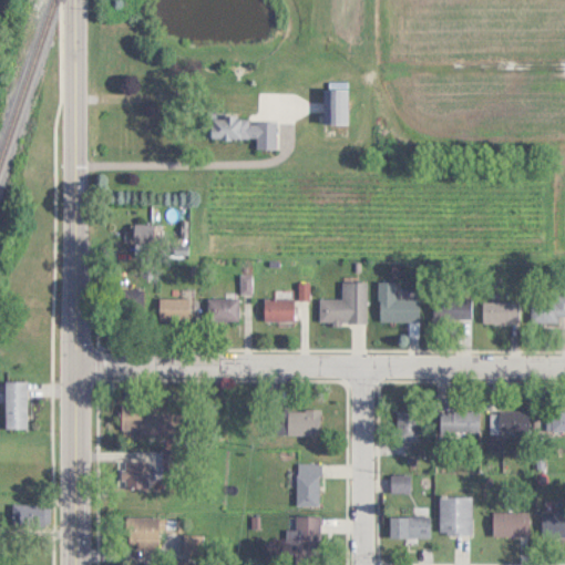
[(349,90),(322,90),(322,124),(349,124),(349,90)]
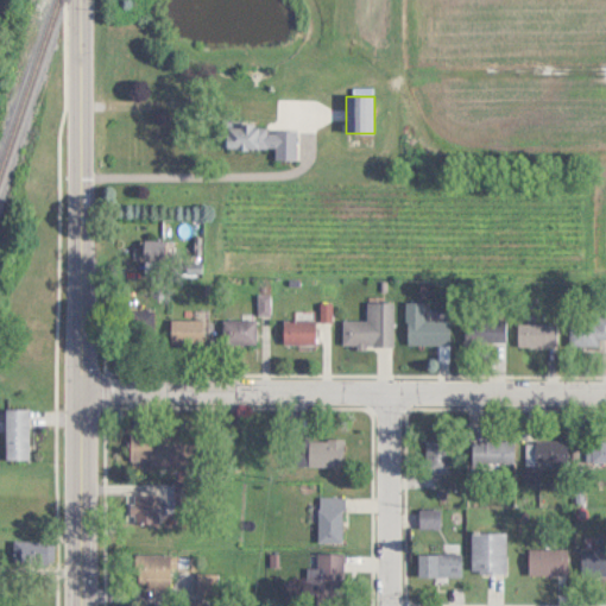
[(276,150),(275,162),(297,162),(297,128),(225,128),(225,150),(276,150)]
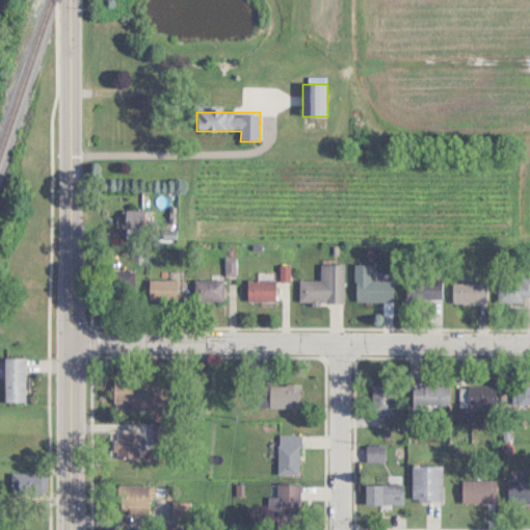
[(154,230),(154,211),(121,211),(121,230),(154,230)]
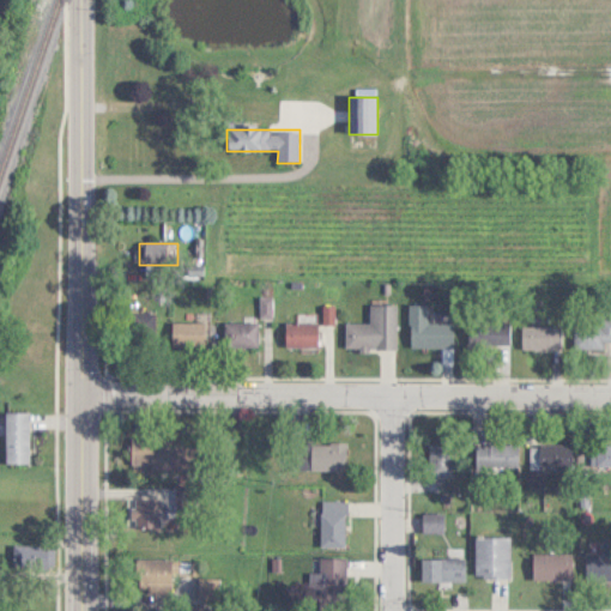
[(345,351),(397,351),(397,307),(370,307),(370,325),(345,325),(345,351)]
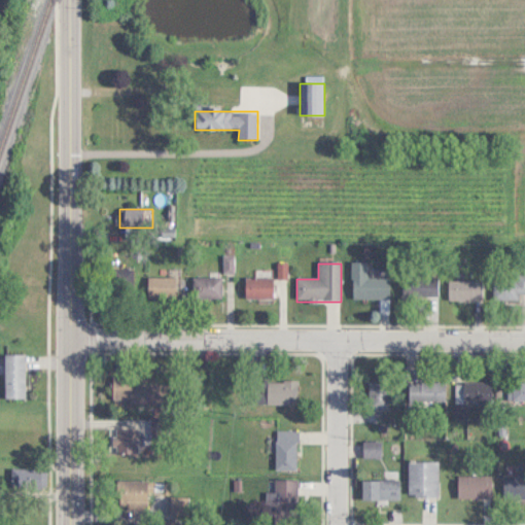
[(369,279),(369,264),(352,264),(352,301),(390,301),(390,279),(369,279)]
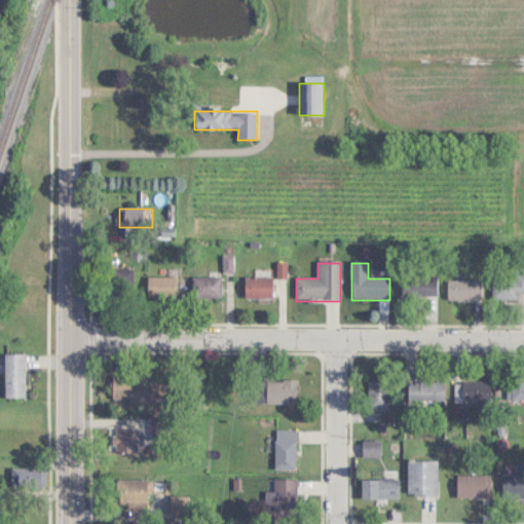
[(523,274),(495,275),(496,299),(523,298),(523,274)]
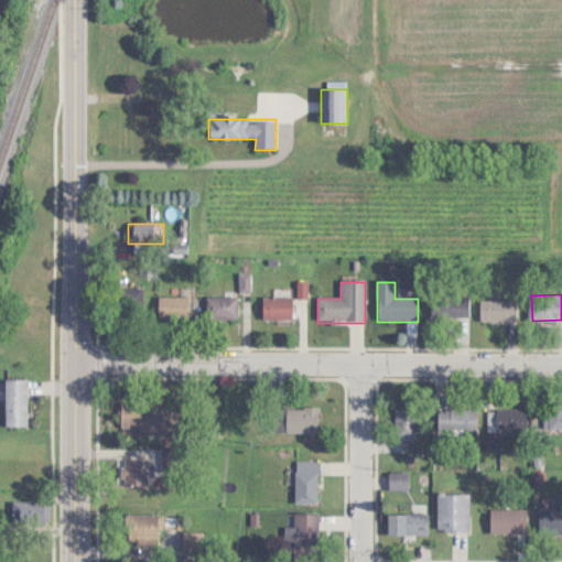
[(158,298),(158,320),(191,320),(191,298),(158,298)]
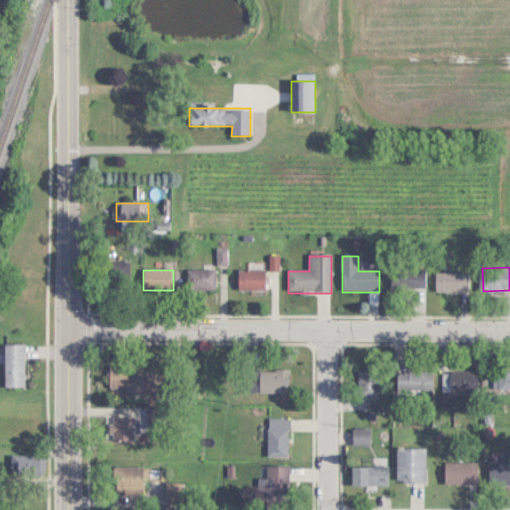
[(215,270),(187,270),(187,291),(215,291),(215,270)]
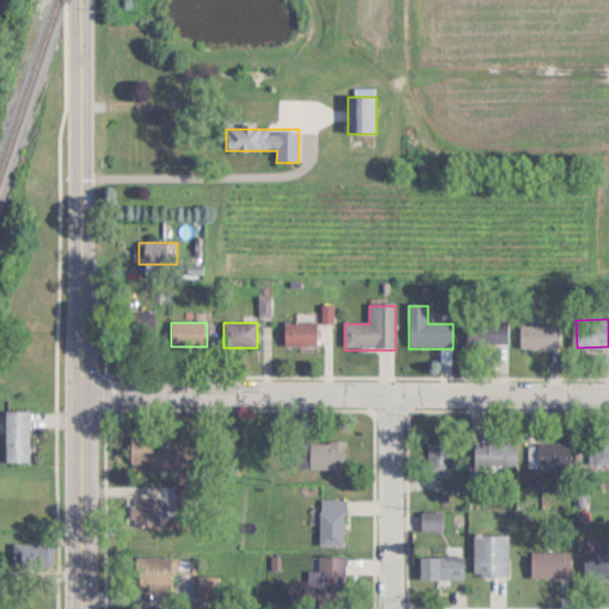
[(284,323),(284,348),(318,348),(318,323),(284,323)]
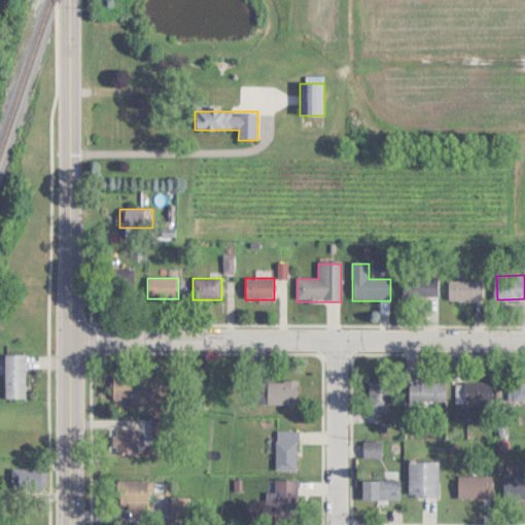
[(416,299),(440,299),(440,279),(416,279),(416,299)]
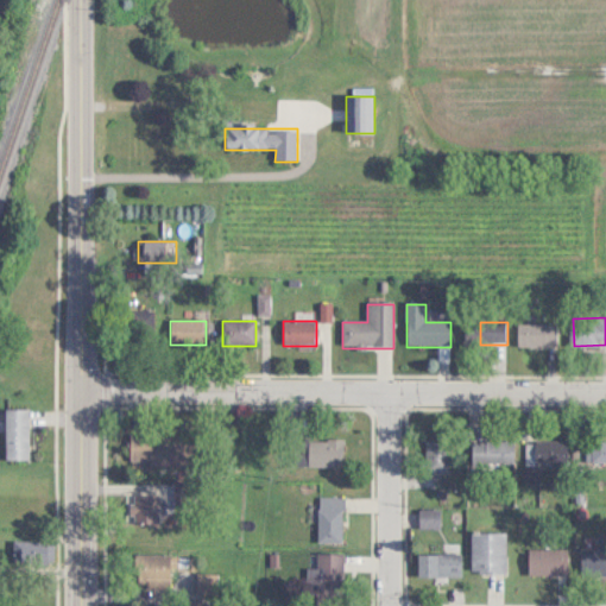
[(518,348),(557,348),(557,326),(518,326),(518,348)]
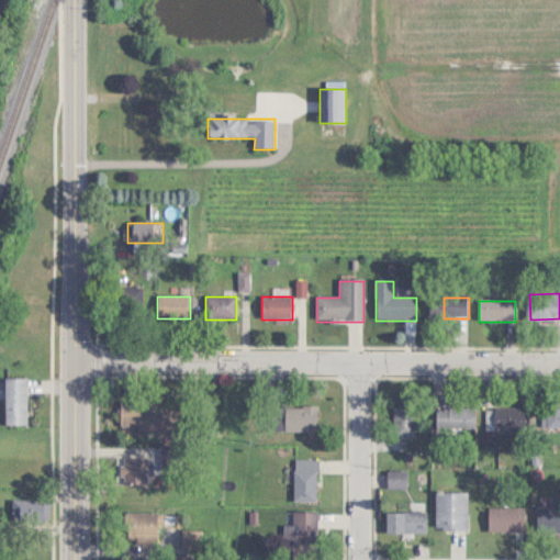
[(6,426),(28,426),(28,379),(6,379),(6,426)]
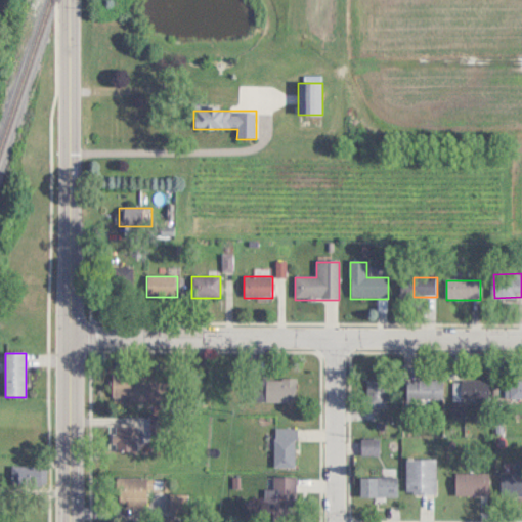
[(259,379),(259,403),(298,403),(298,379),(259,379)]
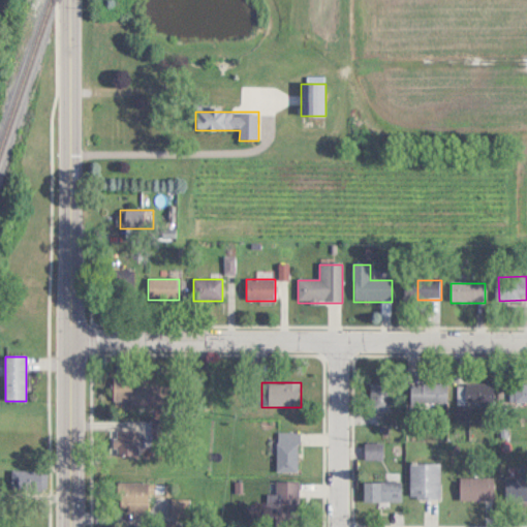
[(371,383),(371,413),(392,413),(392,383),(371,383)]
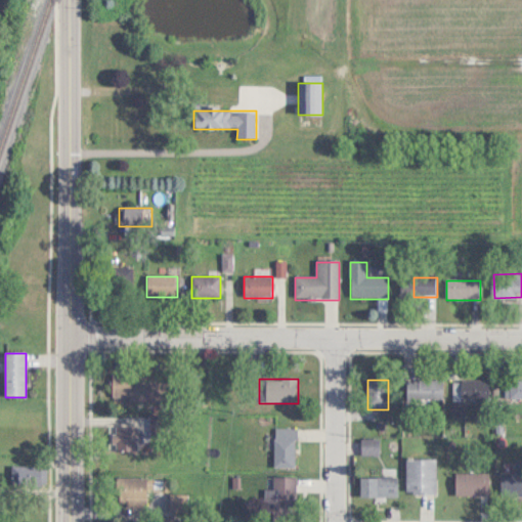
[(521,380),(509,381),(509,399),(521,399),(521,380)]
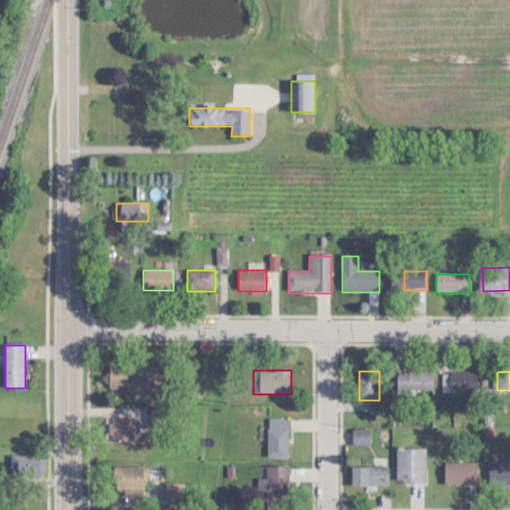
[(434,392),(434,372),(403,372),(403,392),(434,392)]
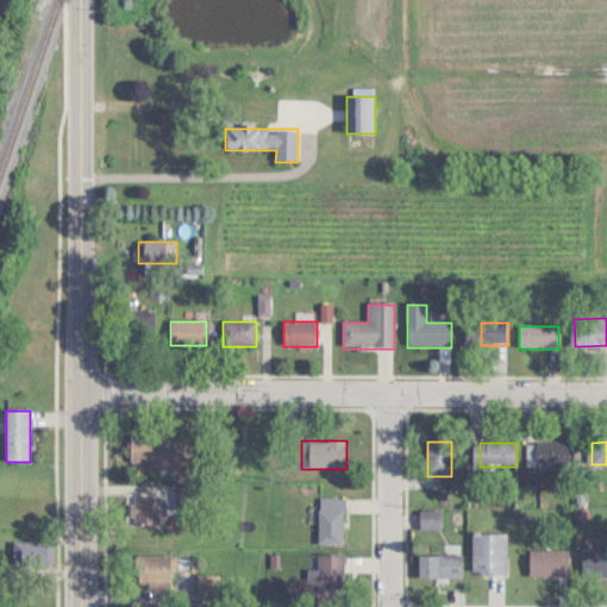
[(529,467),(571,467),(571,443),(529,443),(529,467)]
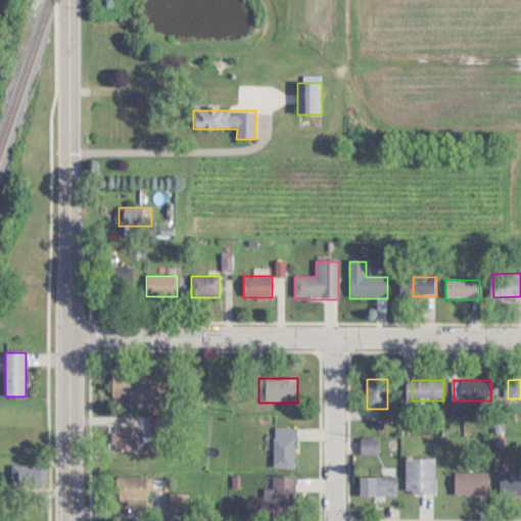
[(169,403),(169,381),(112,381),(112,403),(169,403)]
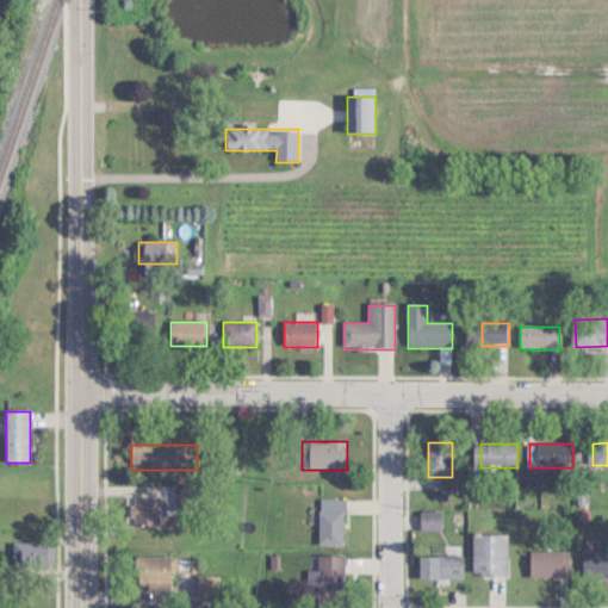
[(161,526),(161,497),(129,497),(129,526),(161,526)]
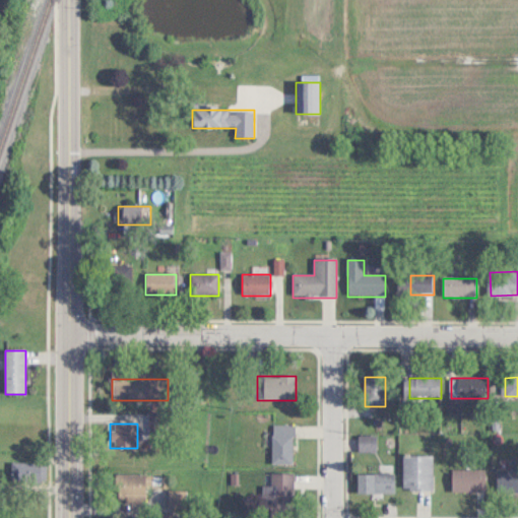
[(294,436),(273,436),(273,465),(294,465),(294,436)]
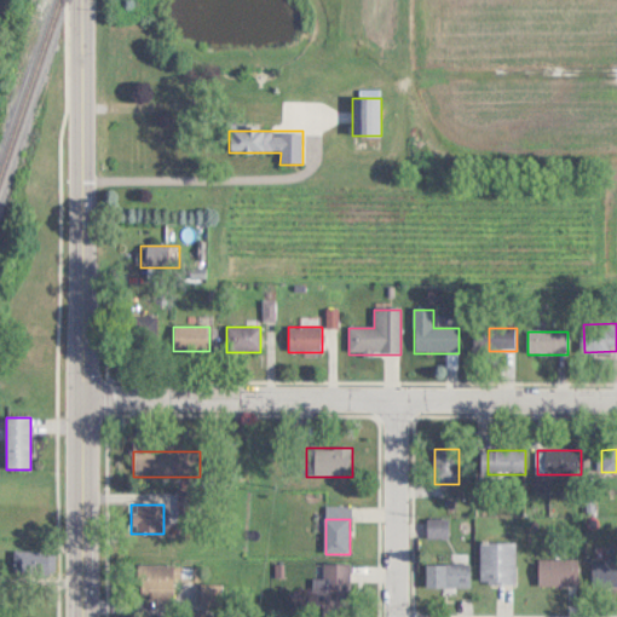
[(428,540),(450,540),(450,520),(428,520),(428,540)]
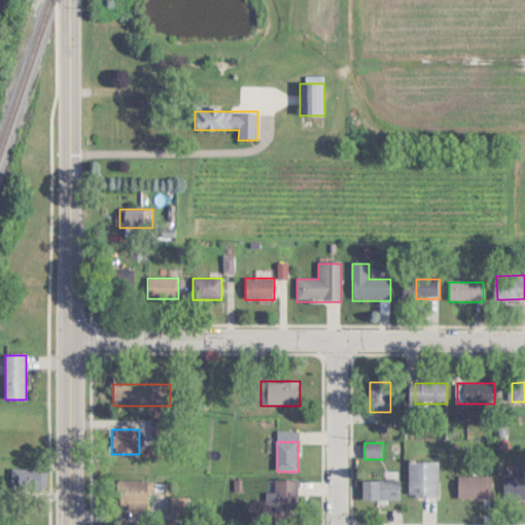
[(439,463),(410,463),(410,498),(439,498),(439,463)]
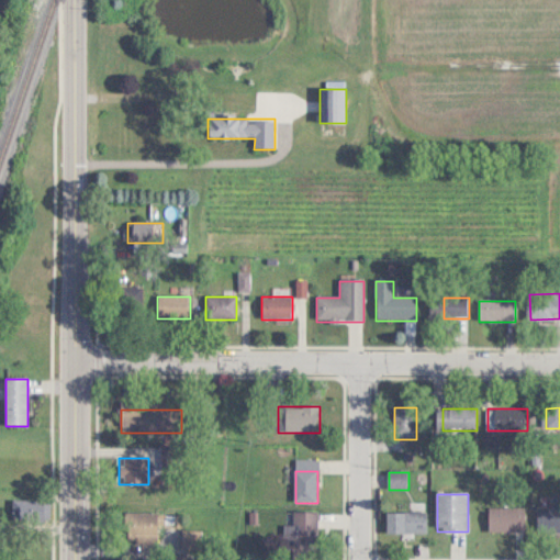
[(559,497),(551,497),(551,510),(542,510),(542,534),(559,533),(559,497)]
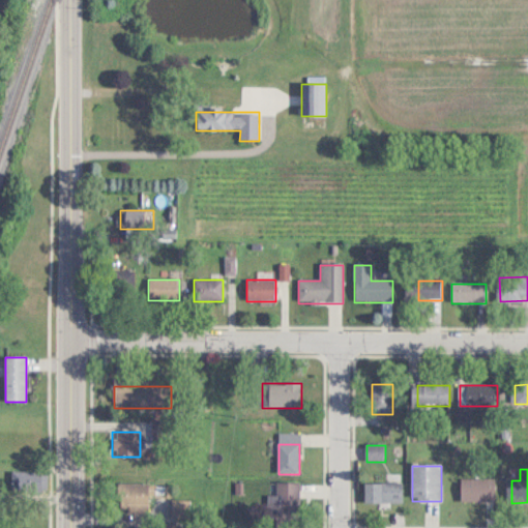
[(11,474),(11,490),(41,490),(41,474),(11,474)]
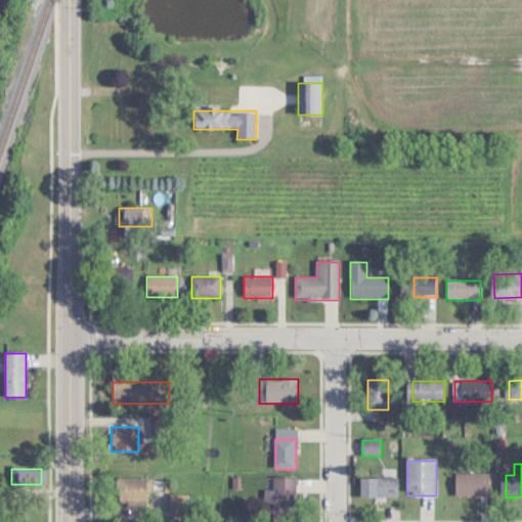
[(455,496),(489,496),(489,474),(455,474),(455,496)]
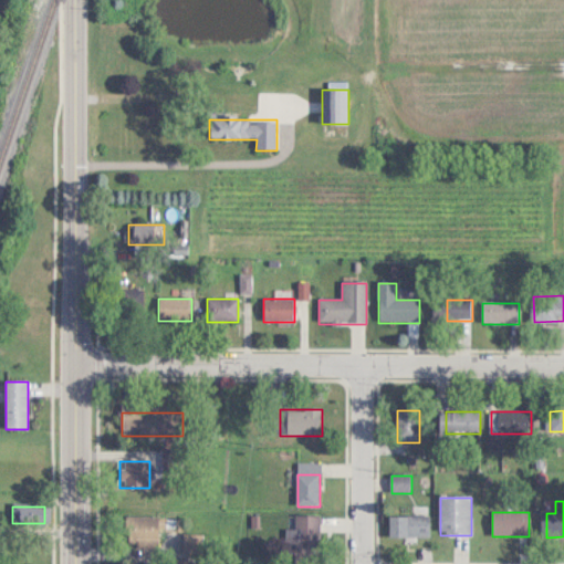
[(322,517),(295,515),(294,563),(321,563),(322,517)]
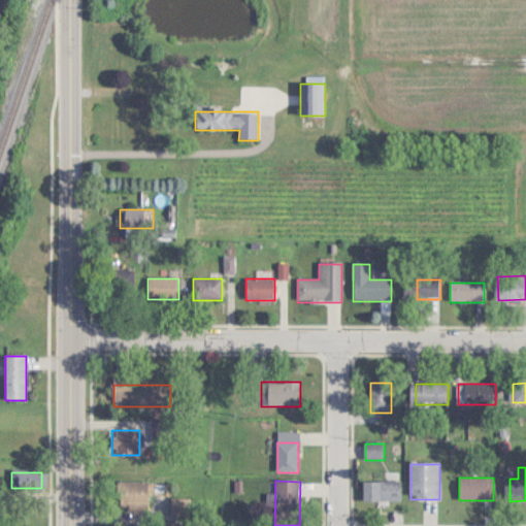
[(401,482),(363,482),(363,501),(401,501),(401,482)]
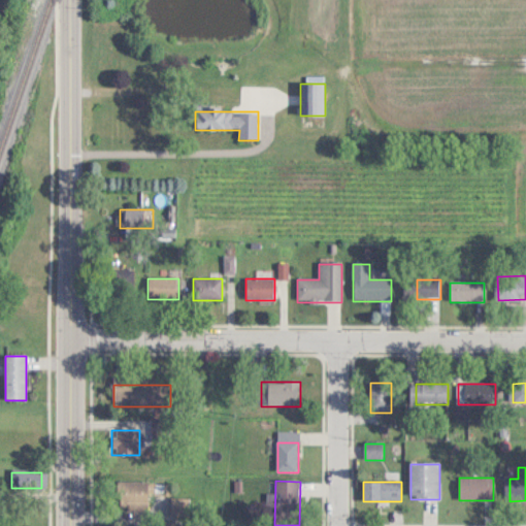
[(149,512),(149,483),(116,483),(116,512),(149,512)]
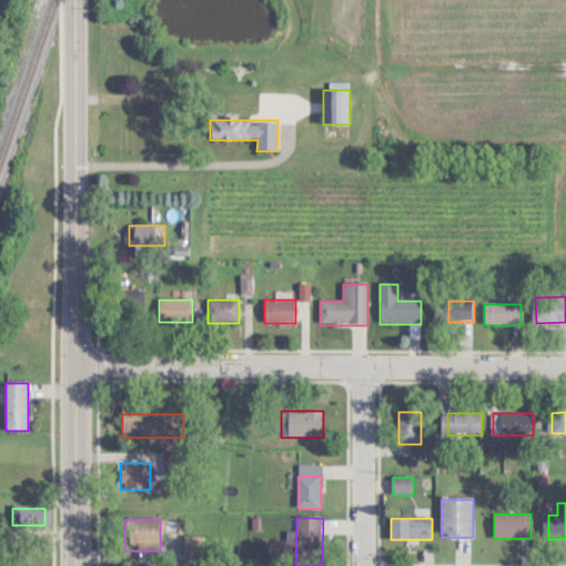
[(206,555),(206,537),(177,537),(177,555),(206,555)]
